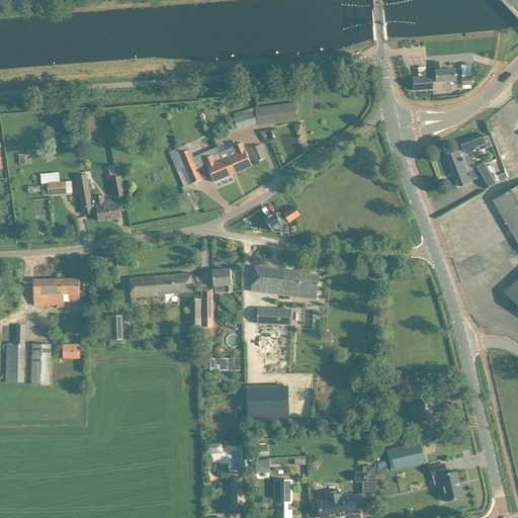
[(340,54),(341,63),(353,62),(352,53),(340,54)]
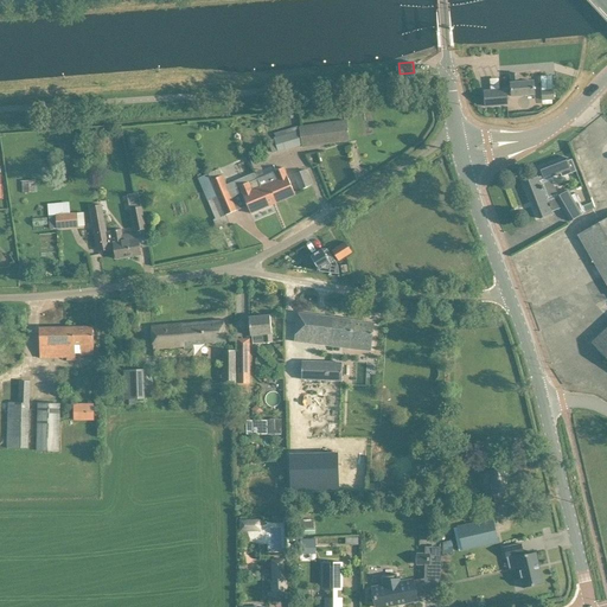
[(511,83),(510,83),(511,96),(535,95),(534,82),(519,83),(518,74),(511,75),(511,83)]
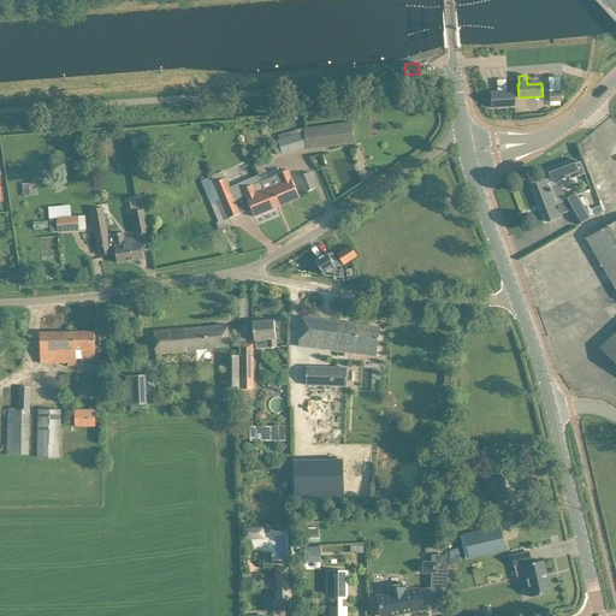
[(491,93),(492,108),(515,106),(514,92),(491,93)]
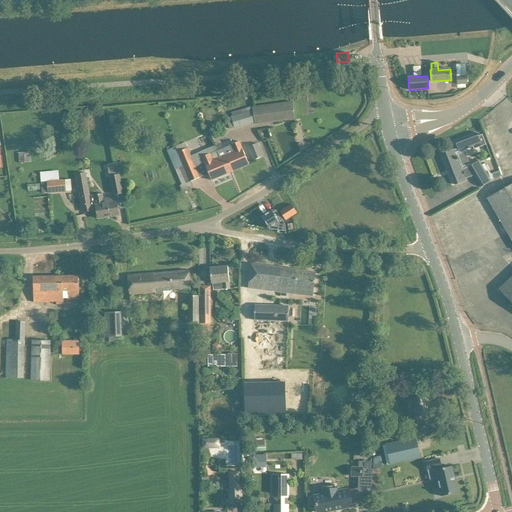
[(457,77),(457,85),(467,84),(467,76),(457,77)]
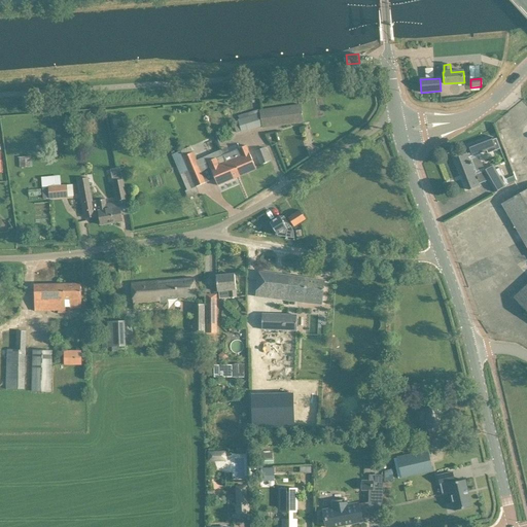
[(233,121),(236,132),(240,131),(241,133),(261,126),(262,128),(304,121),(301,105),(259,110),(258,109),(238,115),(239,119),(233,121)]
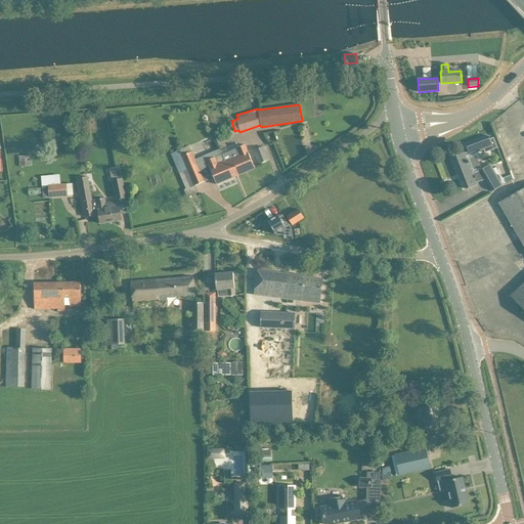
[(480,170),(472,173),(468,164),(469,163),(468,161),(467,161),(466,157),(469,155),(470,156),(483,149),(485,153),(497,147),(493,137),(489,139),(488,136),(466,144),(468,151),(465,154),(464,153),(453,157),(467,189),(477,185),(476,183),(485,179),(492,191),(503,186),(501,185),(505,183),(513,179),(512,175),(503,178),(495,167),(492,169),(490,165),(480,170)]
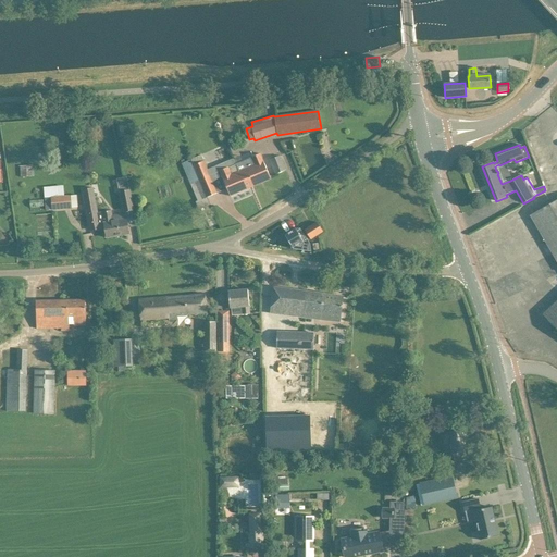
[(243,162),(236,164),(243,181),(249,177),(254,186),(271,178),(267,169),(260,153),(252,157),(252,158),(243,162)]
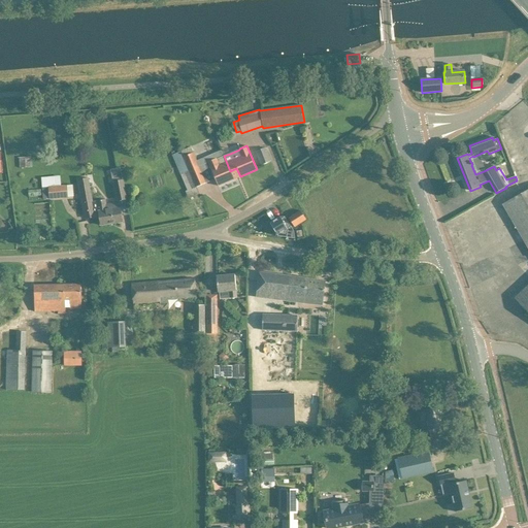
[(185,172),(179,173),(187,190),(187,191),(196,187),(205,183),(216,179),(218,186),(240,176),(236,168),(230,171),(224,156),(223,156),(217,159),(216,159),(198,166),(196,161),(193,153),(190,146),(180,151),(184,157),(186,162),(180,164),(185,172)]
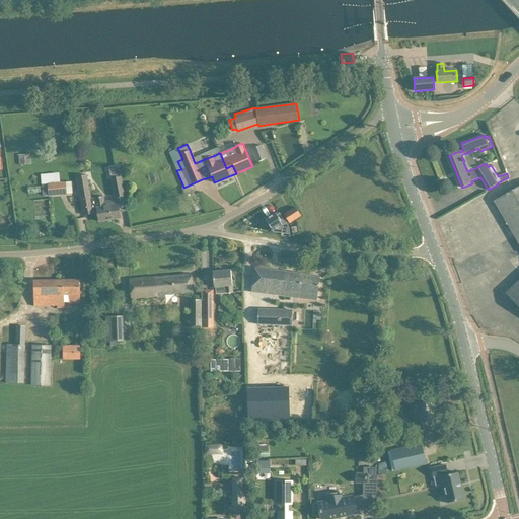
[(252,149),(257,162),(266,159),(261,145),(252,149)]
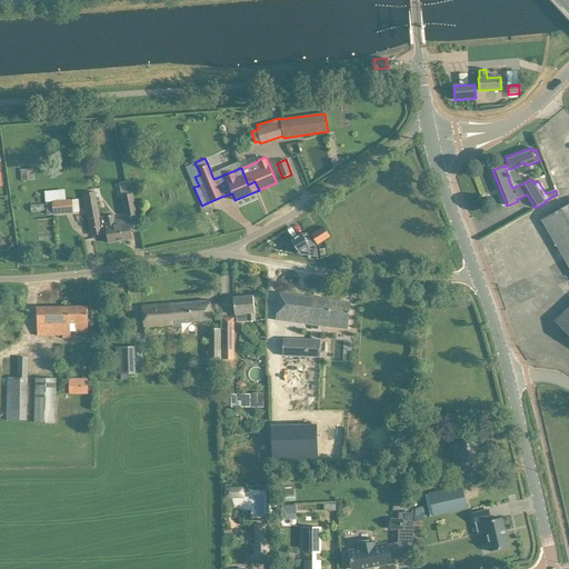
[(33,169),(21,169),(21,180),(33,180),(33,169)]
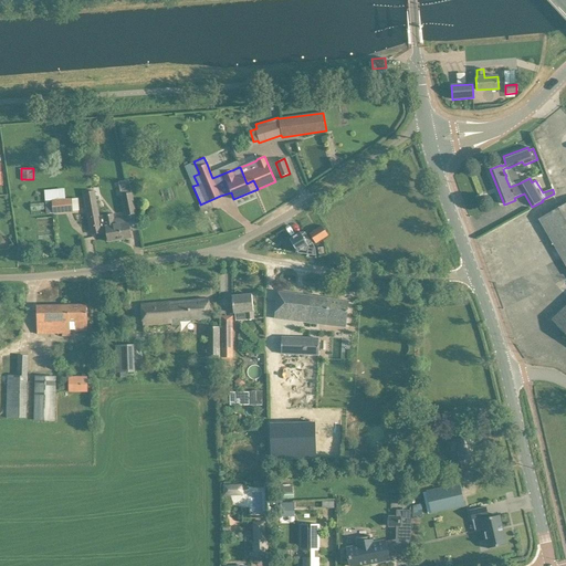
[(84,192),(90,223),(92,234),(106,231),(108,242),(132,238),(128,222),(115,224),(113,213),(100,217),(94,190),(84,192)]
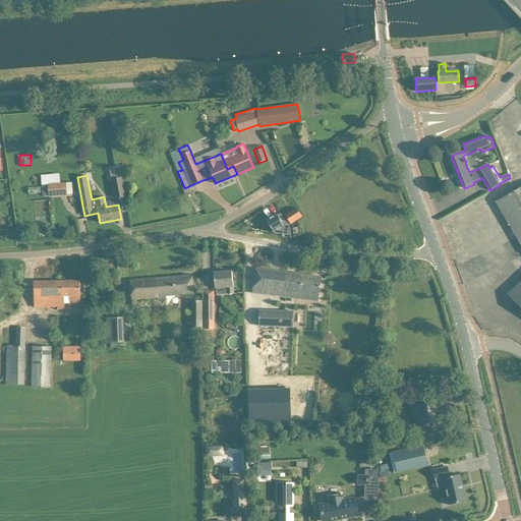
[(112,179),(116,198),(125,196),(121,177),(112,179)]
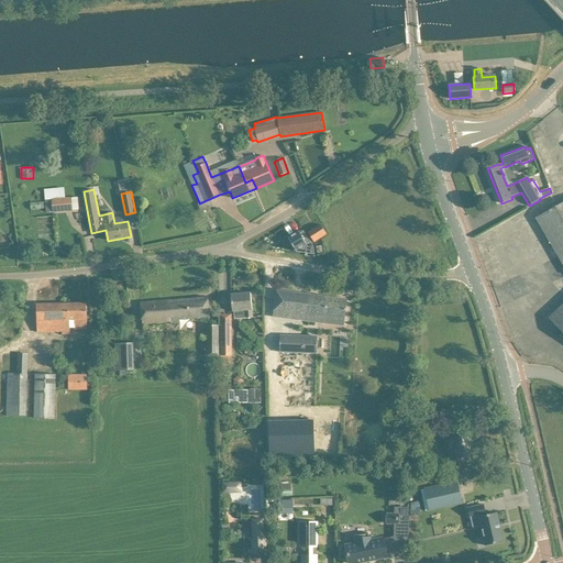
[(44,200),(45,212),(53,212),(53,213),(72,211),(70,198),(44,200)]
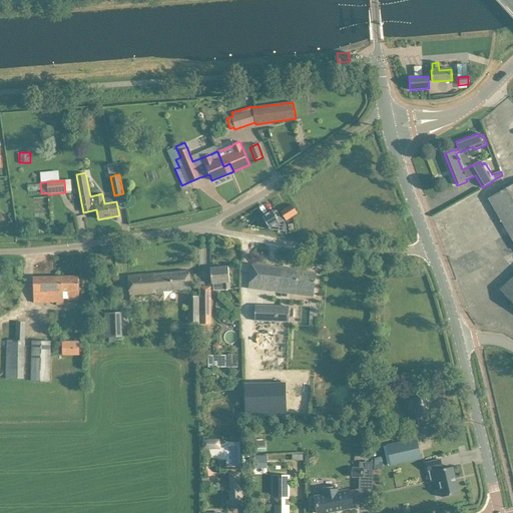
[(511,301),(512,302),(512,301),(512,185),(489,199),(512,240),(512,277),(510,280),(511,281),(505,287),(504,291),(507,294),(504,296),(506,297),(507,296),(511,300),(511,301)]
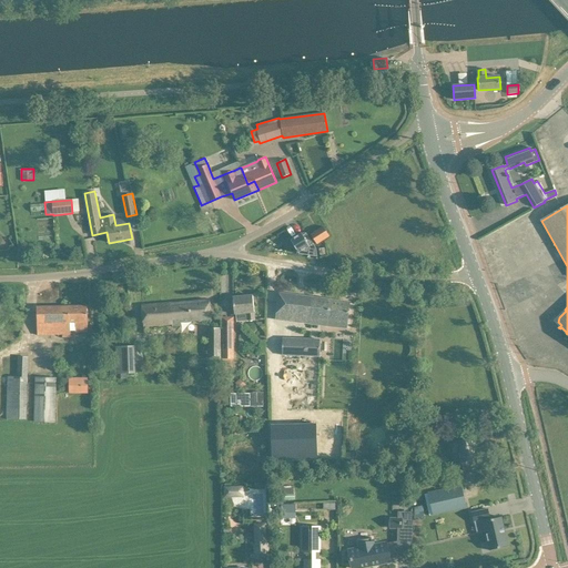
[(330,236),(323,226),(311,235),(316,244),(330,236)]
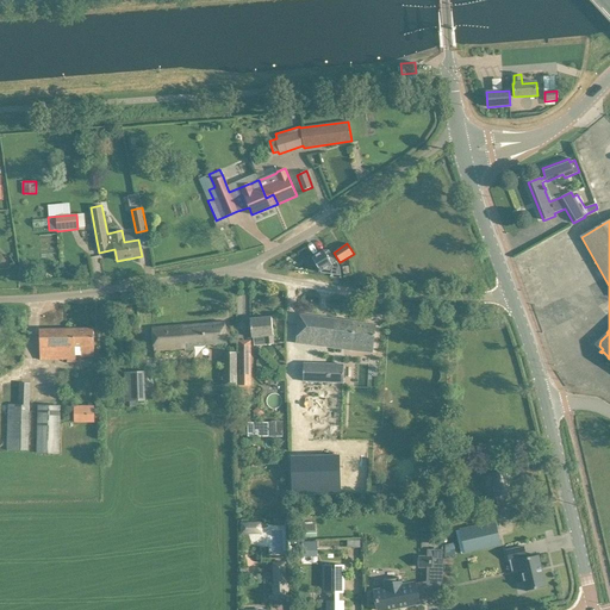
[(324,250),(312,257),(319,269),(318,271),(319,272),(321,272),(321,273),(331,274),(332,265),(336,262),(329,250),(328,250),(328,251),(325,253),(324,250)]
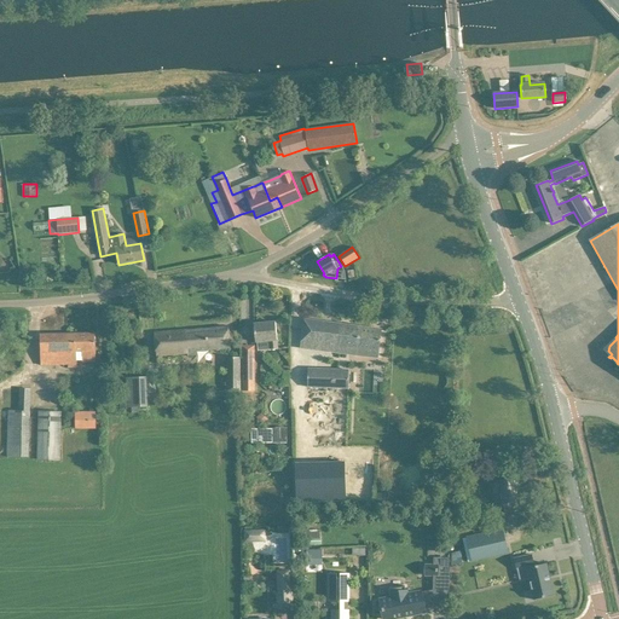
[(300,348),(379,358),(382,329),(304,319),(300,348)]
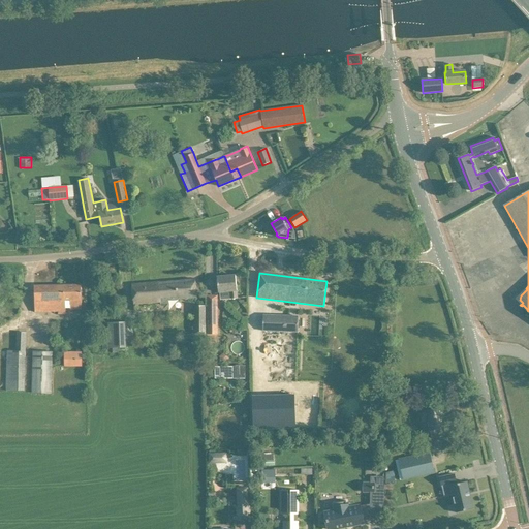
[(217,277),(218,287),(218,292),(229,291),(230,299),(238,299),(237,290),(236,275),(217,277)]
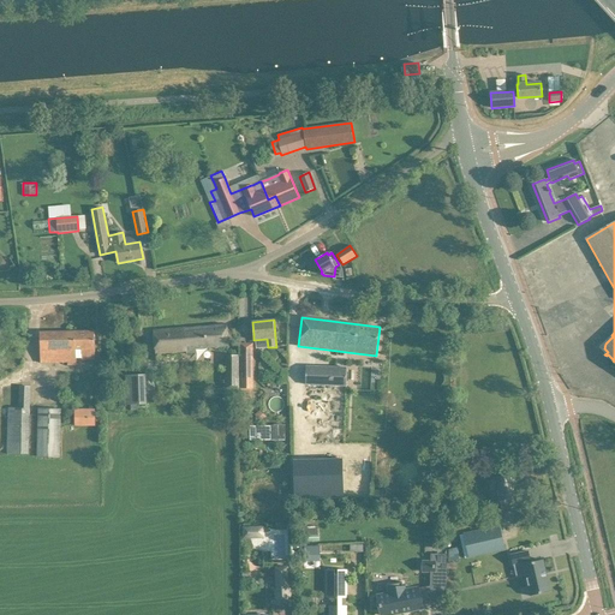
[(228,346),(226,324),(154,332),(155,353),(206,348),(228,346)]
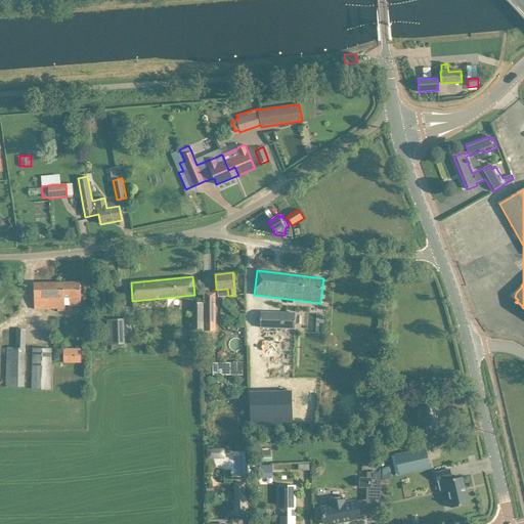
[(34,282),(34,293),(34,309),(64,308),(64,306),(81,306),(80,282),(34,282)]
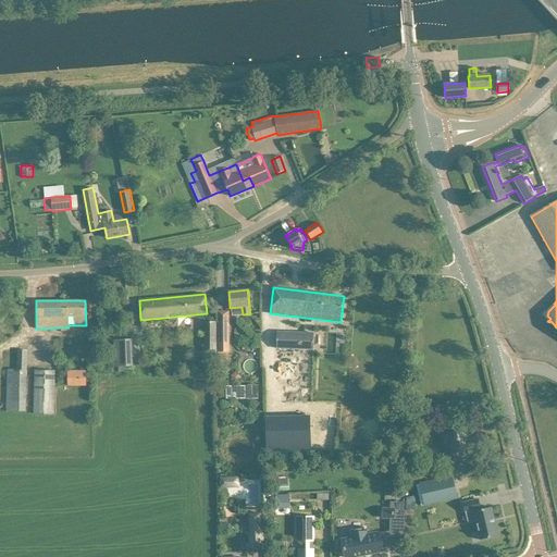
[(205,342),(217,342),(217,321),(205,321),(205,342)]
